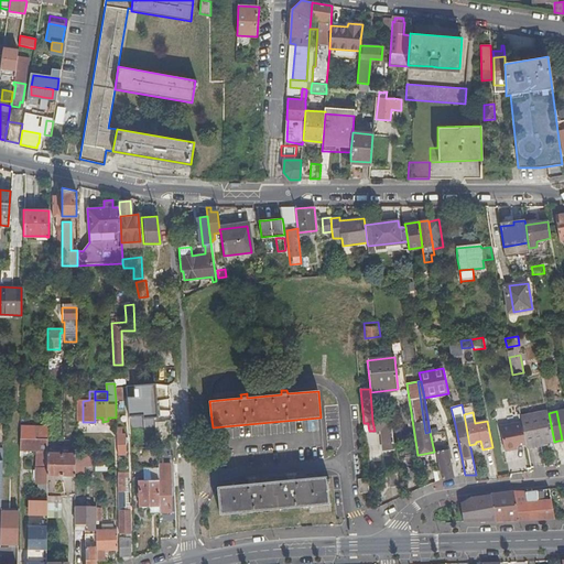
[(549,413),(549,412),(544,413),(550,442),(554,442),(549,413)]
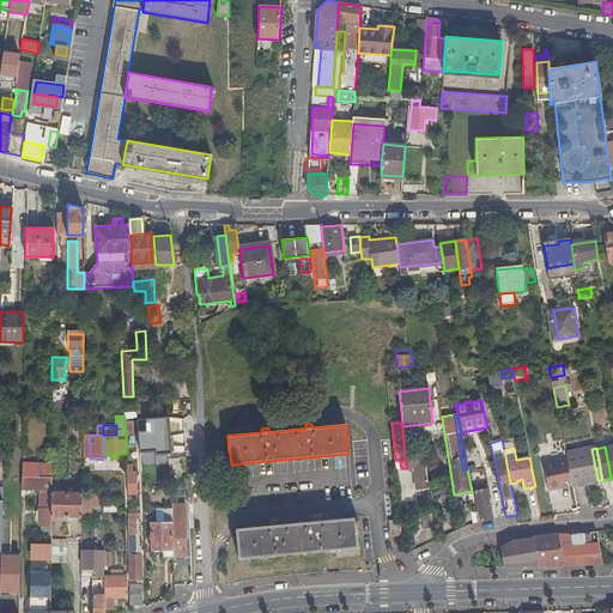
[(586,483),(598,480),(592,449),(580,451),(586,483)]
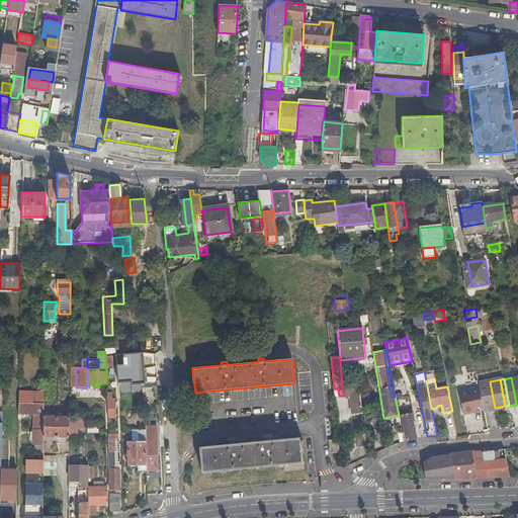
[(495,408),(490,381),(479,383),(480,389),(483,408),(484,410),(495,408)]
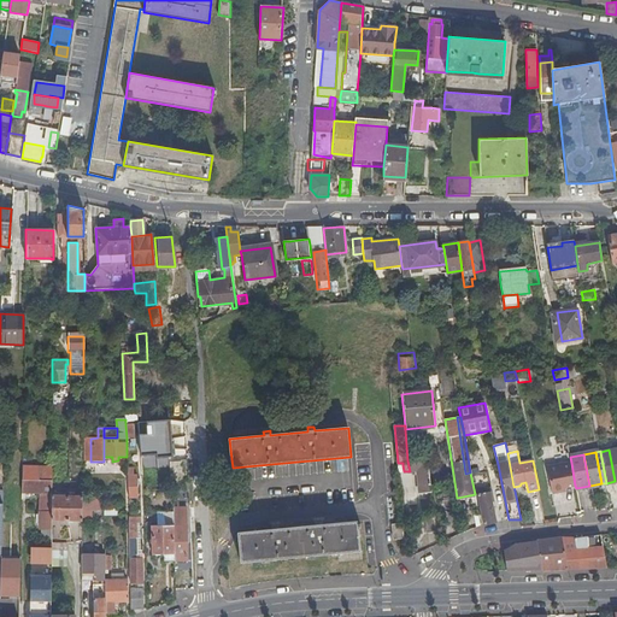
[(418,483),(428,482),(427,464),(429,464),(428,459),(417,460),(417,470),(418,483)]
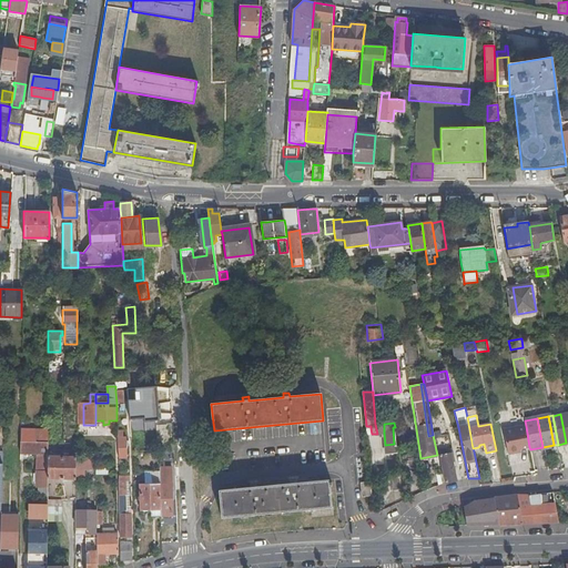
[(526,426),(504,430),(508,452),(520,449),(529,447),(526,426)]
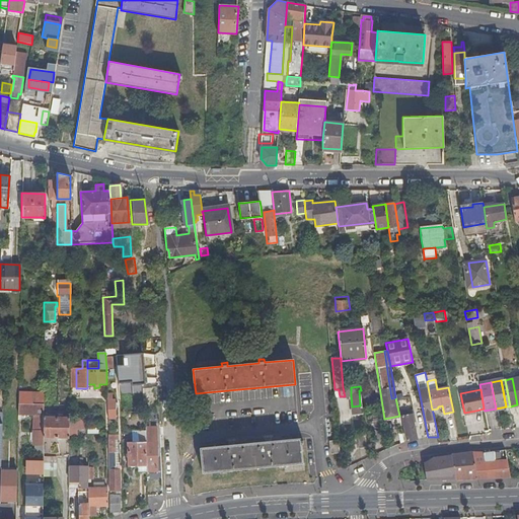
[(44,415),(44,408),(44,403),(44,392),(18,392),(18,414),(34,415),(44,415)]
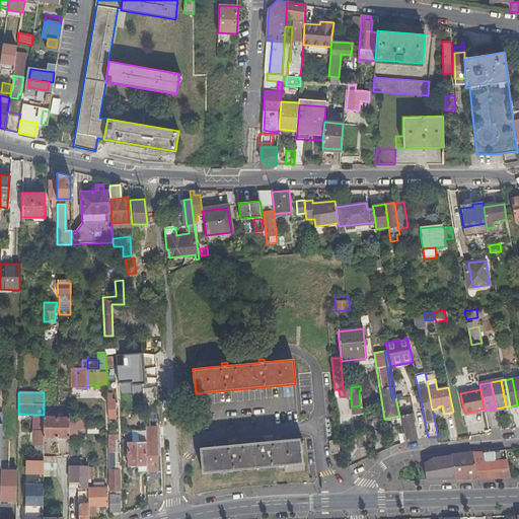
[(107,394),(108,419),(116,419),(116,400),(113,400),(113,394),(107,394)]
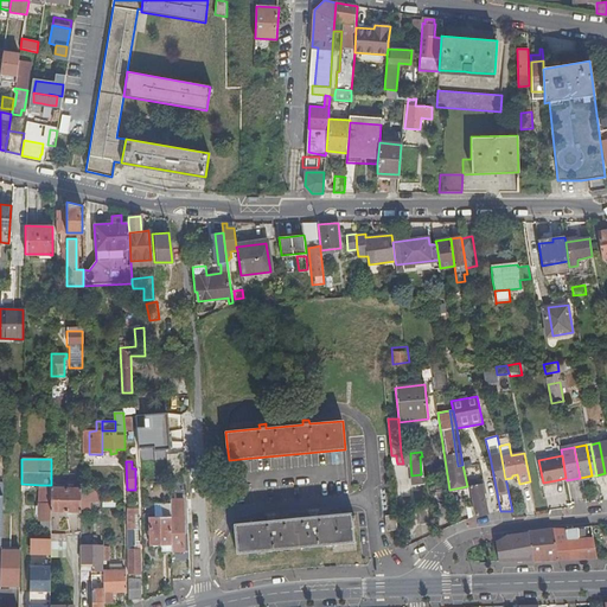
[(423,474),(421,474),(411,475),(413,486),(425,484),(423,474)]
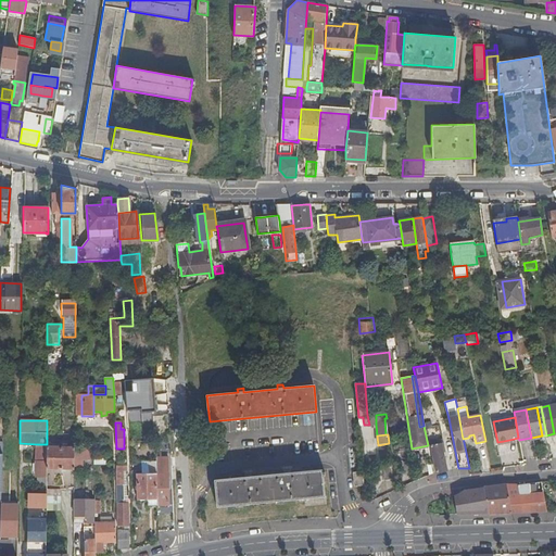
[(445,452),(443,440),(427,442),(430,455),(432,455),(437,474),(446,471),(443,453),(445,452)]
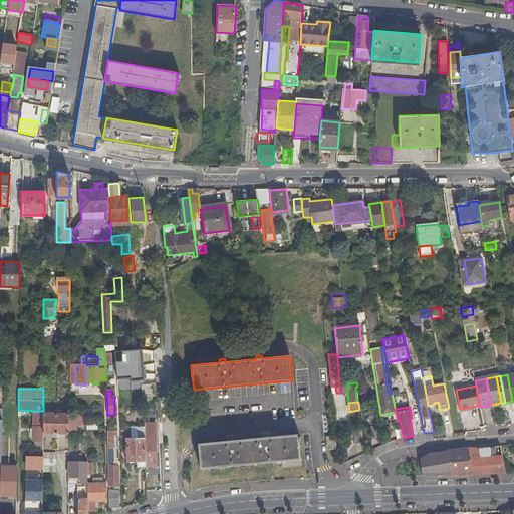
[(43,433),(68,432),(68,413),(62,413),(62,410),(57,410),(57,413),(43,412),(43,433)]
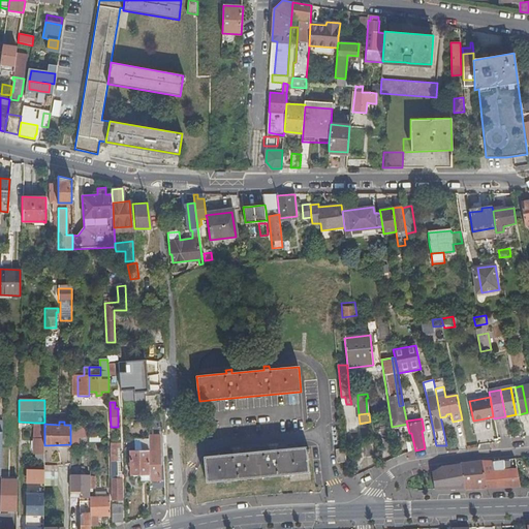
[(35,448),(35,454),(37,454),(37,462),(44,462),(44,459),(44,445),(44,424),(44,423),(35,423),(35,443),(32,443),(32,448),(35,448)]
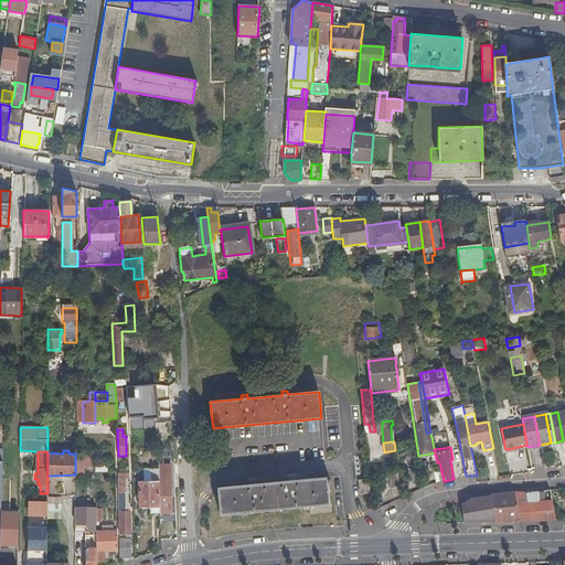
[(96,468),(96,455),(75,454),(75,475),(86,473),(86,468),(96,468)]
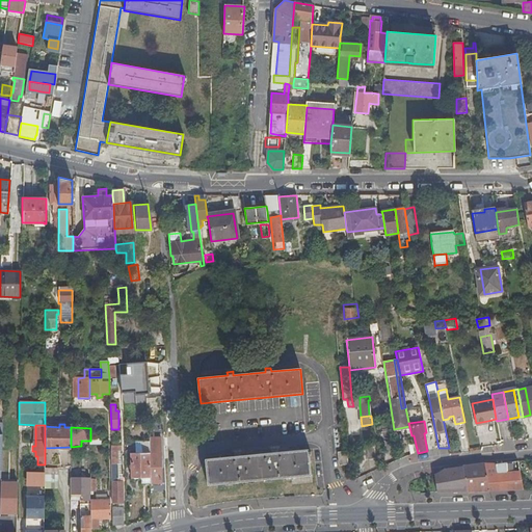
[(158,463),(161,463),(161,462),(163,461),(163,439),(150,439),(150,453),(151,478),(151,483),(161,483),(161,472),(158,472),(158,463)]
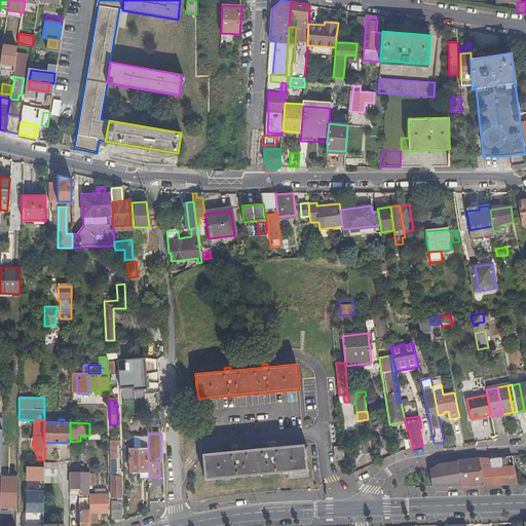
[(371,440),(363,441),(365,454),(373,453),(371,440)]
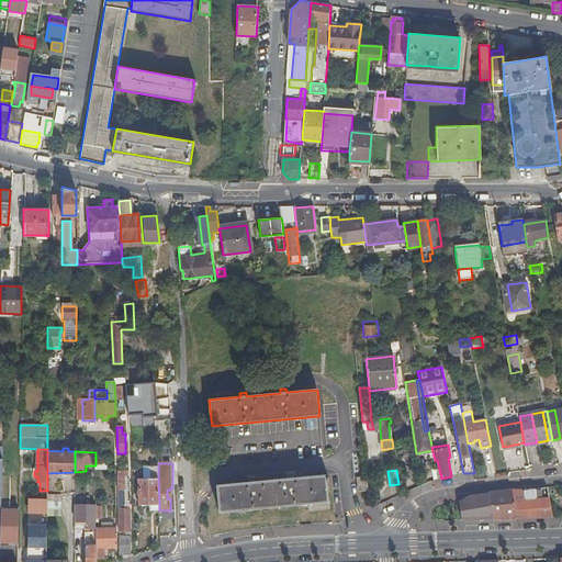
[(117,471),(119,532),(130,532),(130,510),(125,510),(124,476),(128,476),(128,471),(117,471)]
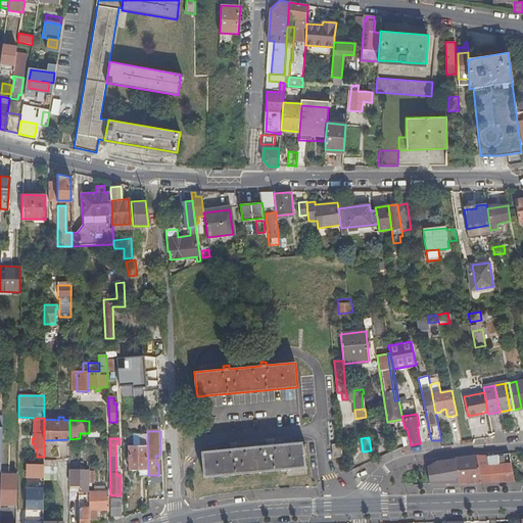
[(231,449),(201,452),(203,477),(304,467),(303,448),(305,447),(304,443),(302,444),(302,442),(274,445),(273,441),(271,442),(268,442),(268,445),(236,448),(236,445),(233,445),(231,445),(231,449)]
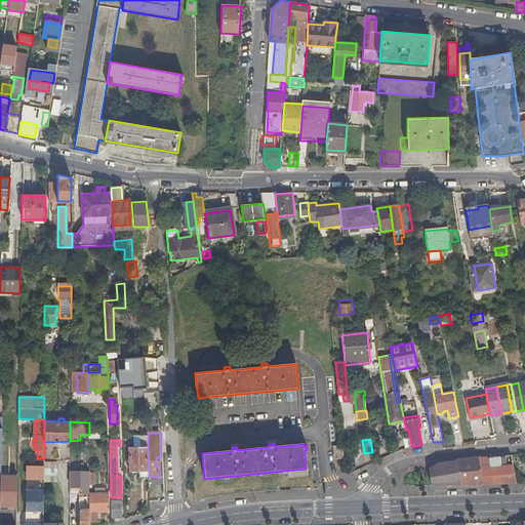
[(342,446),(334,446),(335,459),(344,458),(342,446)]
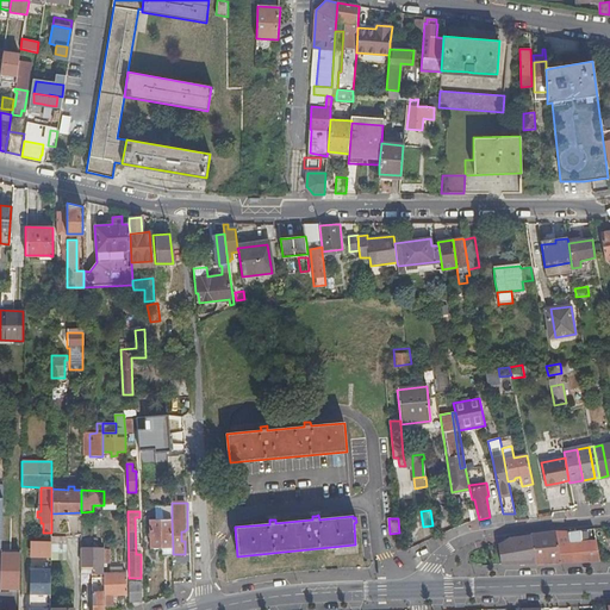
[(150,549),(162,548),(173,548),(172,520),(150,521),(150,549)]
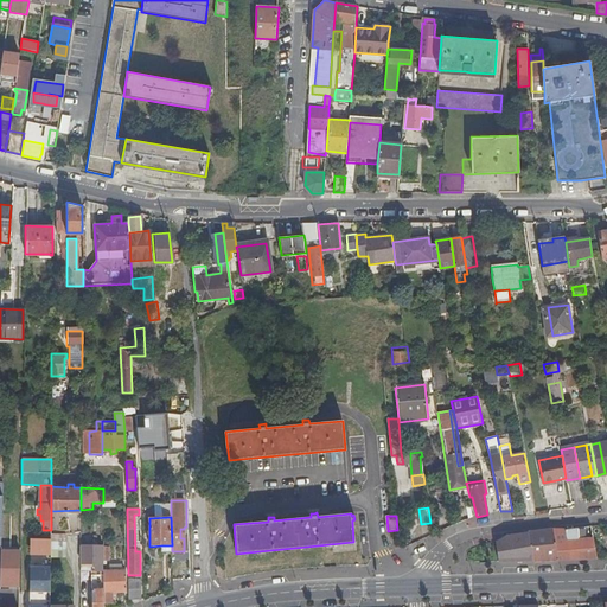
[(596,558),(593,535),(585,536),(582,528),(566,530),(553,529),(558,560),(568,560),(588,558),(596,558)]
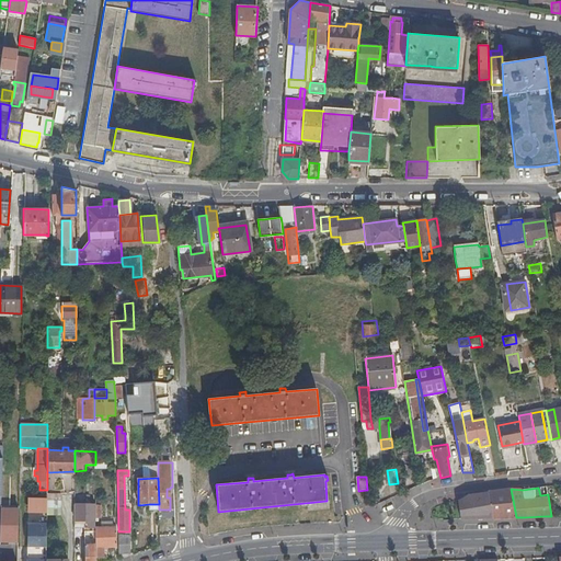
[(516,517),(511,489),(488,492),(492,518),(505,518),(516,517)]
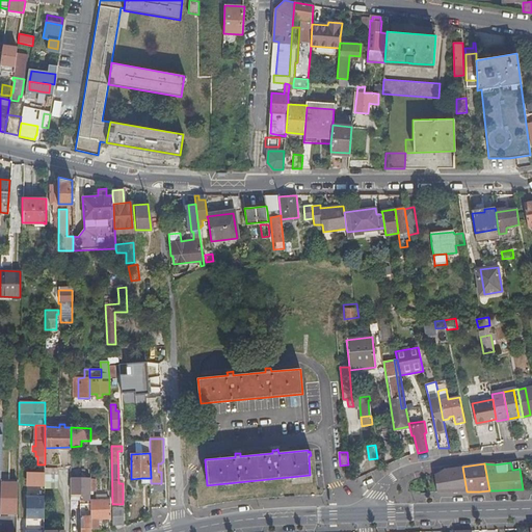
[(462,467),(459,467),(460,472),(450,473),(450,468),(445,469),(448,491),(456,491),(467,491),(462,467)]
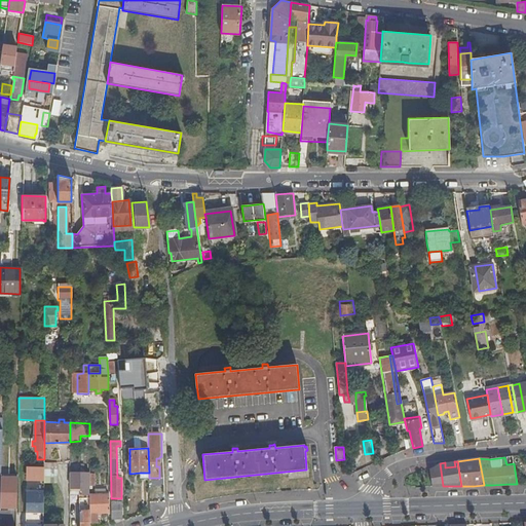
[(440,463),(429,470),(433,487),(443,486),(440,463)]
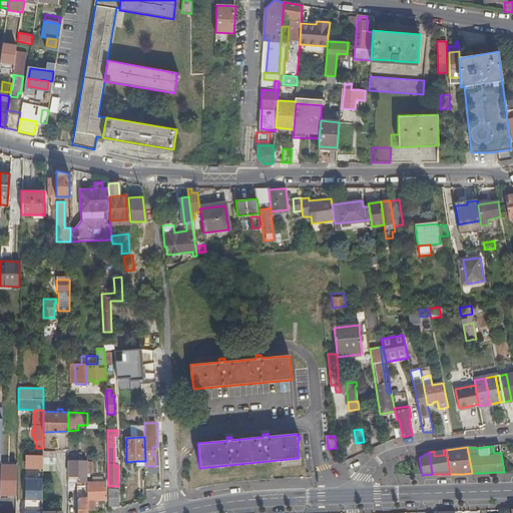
[(43,455),(26,455),(26,467),(35,467),(35,468),(43,468),(43,458),(43,455)]
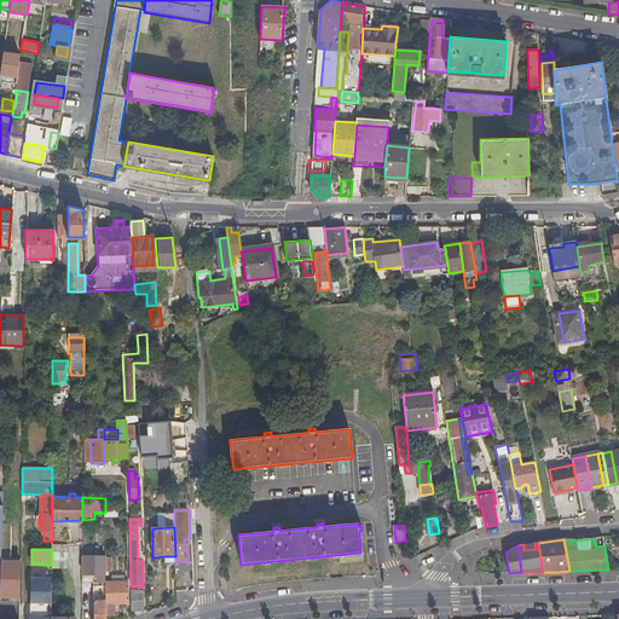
[(68,568),(68,553),(52,553),(52,565),(52,567),(68,568)]
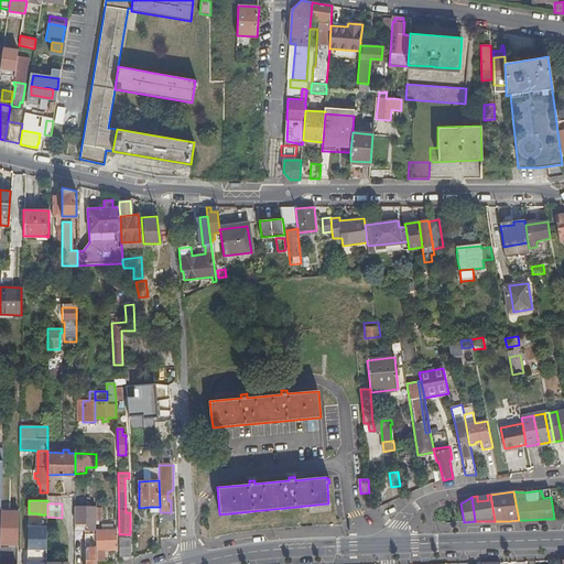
[(461,522),(464,522),(461,503),(454,505),(456,522),(459,522),(461,522)]
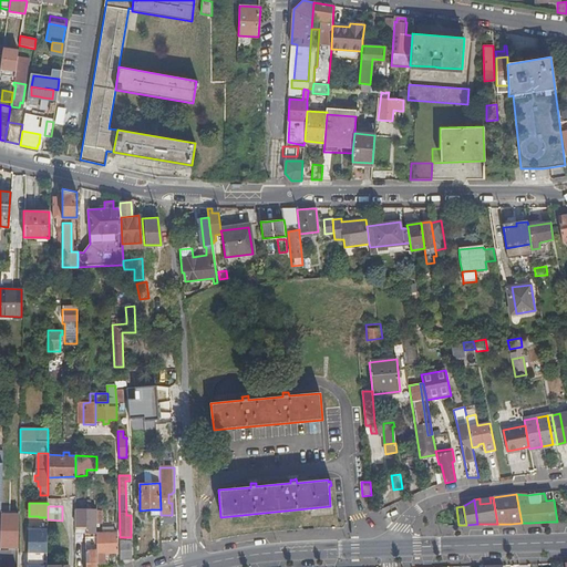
[(91,534),(98,534),(98,523),(96,509),(75,509),(74,534),(85,534),(91,534)]
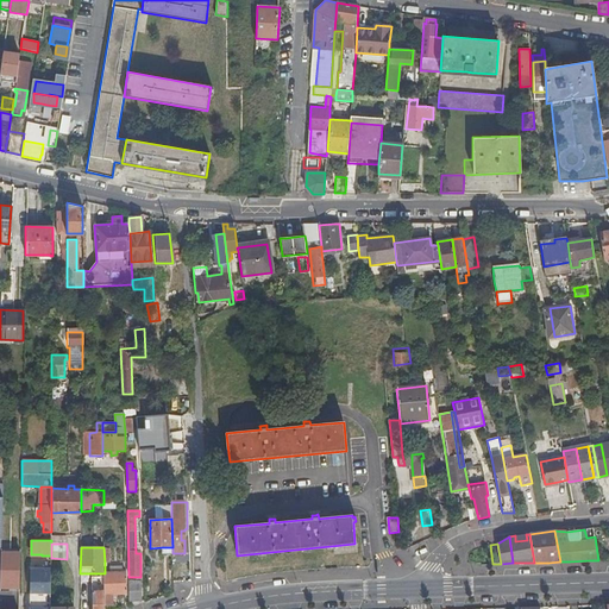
[(20,552),(0,552),(0,569),(0,590),(19,591),(20,552)]
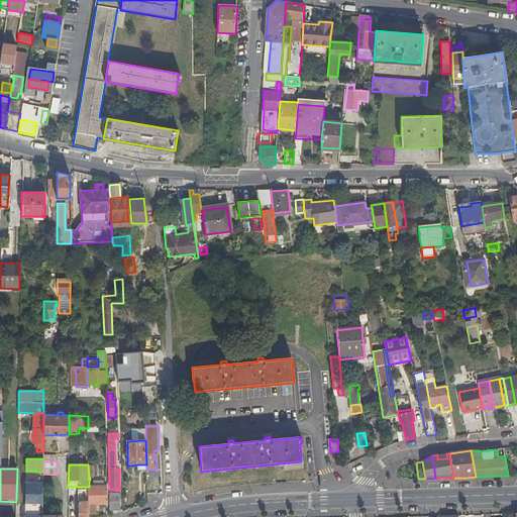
[(24,516),(42,516),(43,515),(43,485),(26,485),(24,516)]
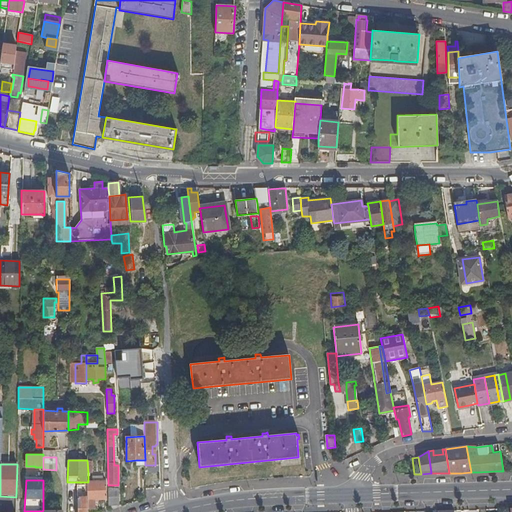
[(106,482),(88,482),(88,496),(87,511),(92,511),(95,511),(94,499),(106,499),(106,482)]
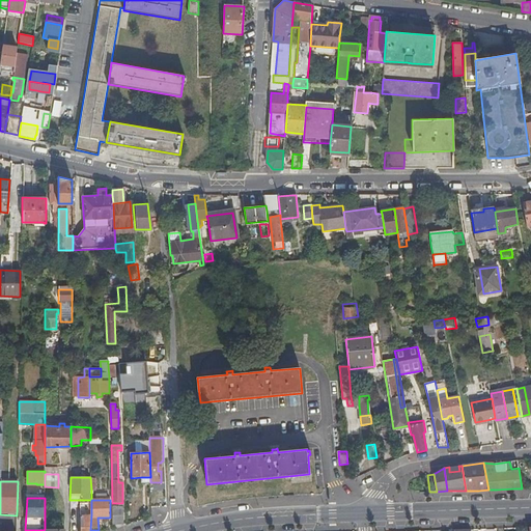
[(112,507),(113,524),(123,524),(123,507),(112,507)]
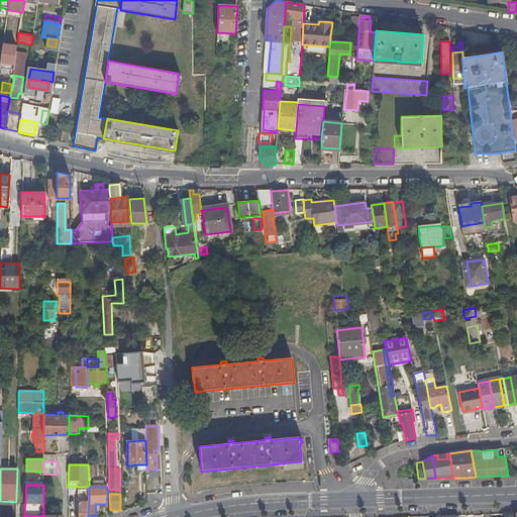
[(88,516),(89,501),(83,502),(79,502),(78,516),(88,516)]
